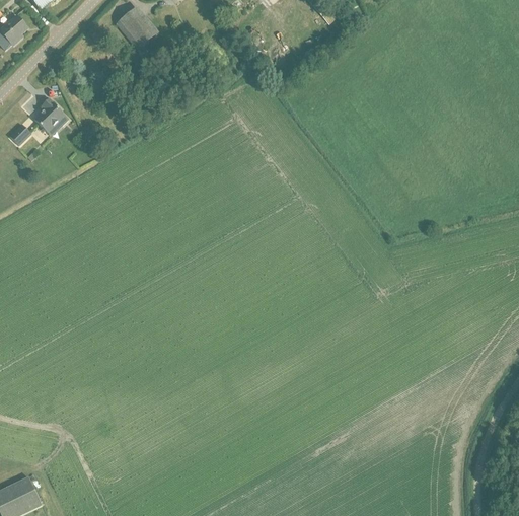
[(31,0),(40,10),(52,0),(31,0)]
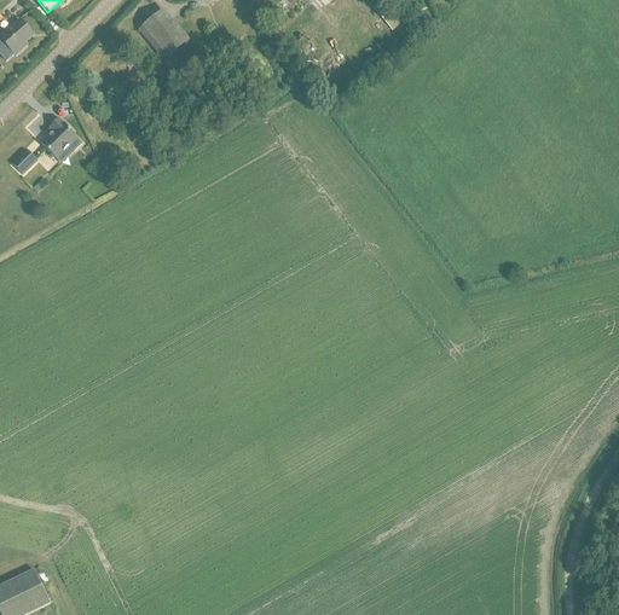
[(140,28),(163,57),(189,36),(166,9),(140,28)]
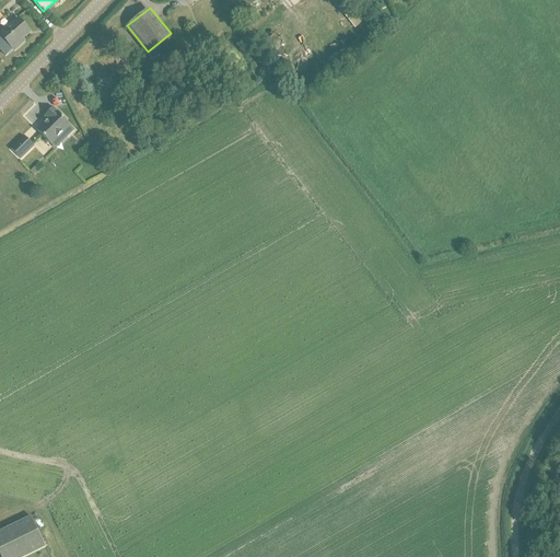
[(0,47),(4,54),(12,47),(13,48),(21,42),(19,39),(30,30),(18,16),(0,31),(0,47)]
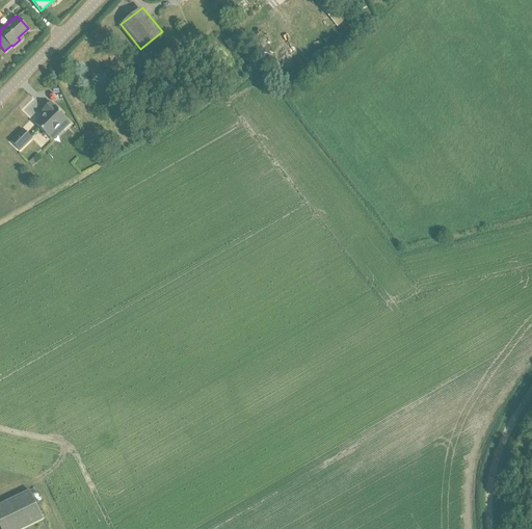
[(44,107),(47,110),(35,122),(44,130),(43,132),(45,134),(48,134),(49,135),(60,124),(63,128),(71,121),(50,100),(44,107)]
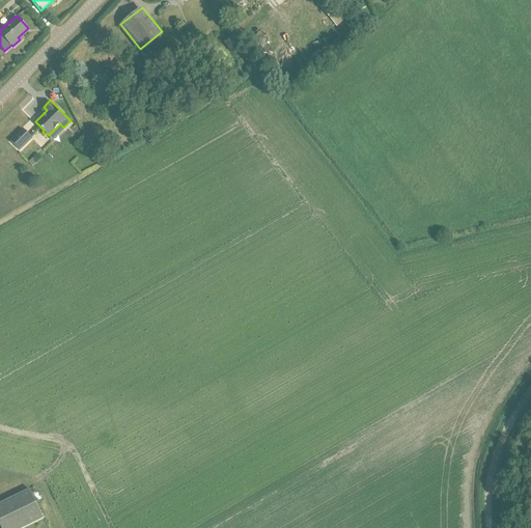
[(10,139),(20,148),(32,136),(23,127),(10,139)]
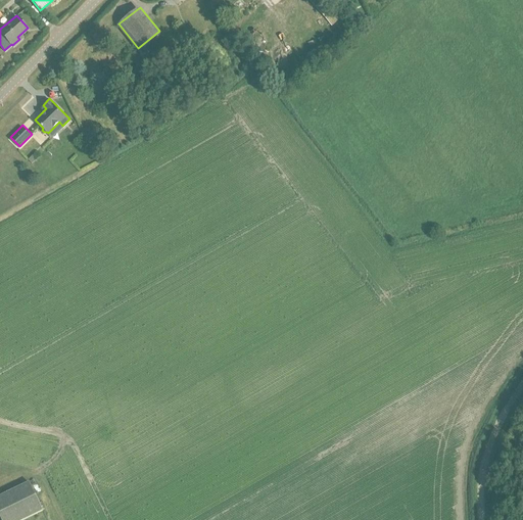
[(30,154),(33,160),(43,154),(39,149),(30,154)]
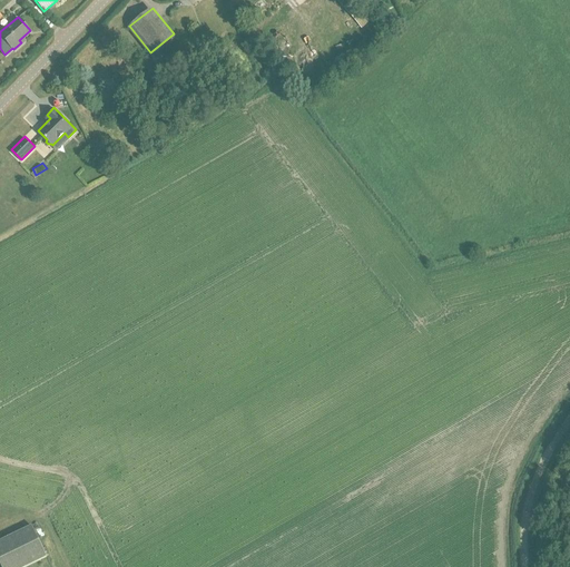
[(0,538),(0,561),(2,566),(19,566),(47,554),(31,524),(0,538)]
